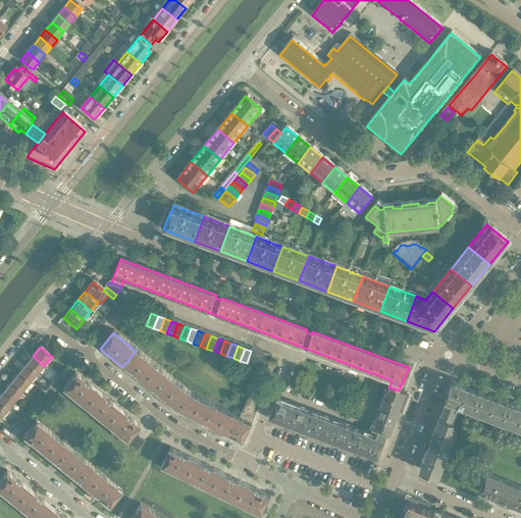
[(136,351),(122,367),(144,384),(157,368),(136,351)]
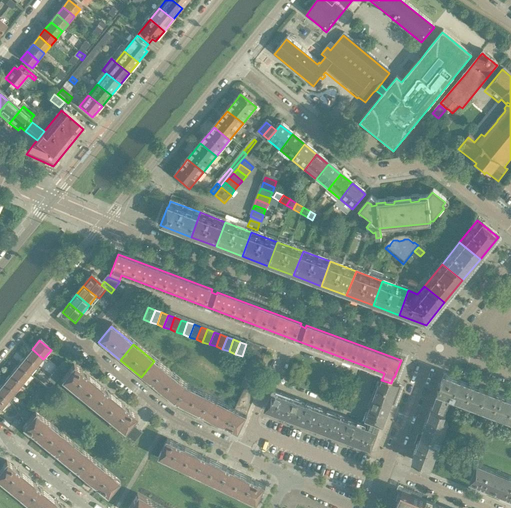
[(253,347),(246,344),(242,356),(249,359),(253,347)]
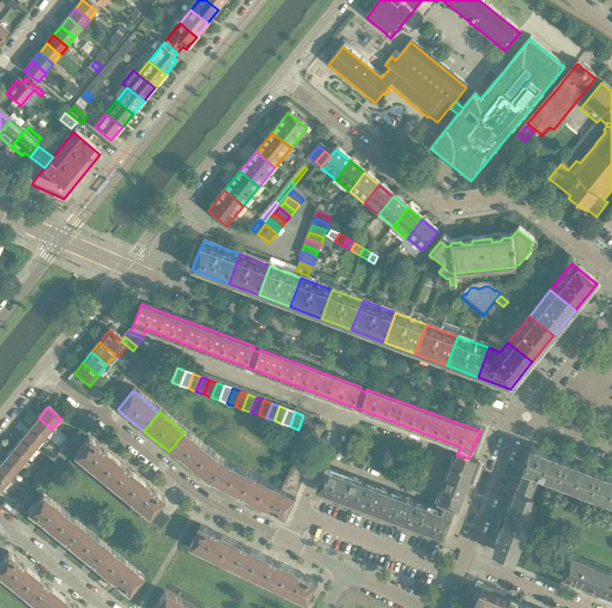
[(311,418),(303,415),(298,430),(306,432),(311,418)]
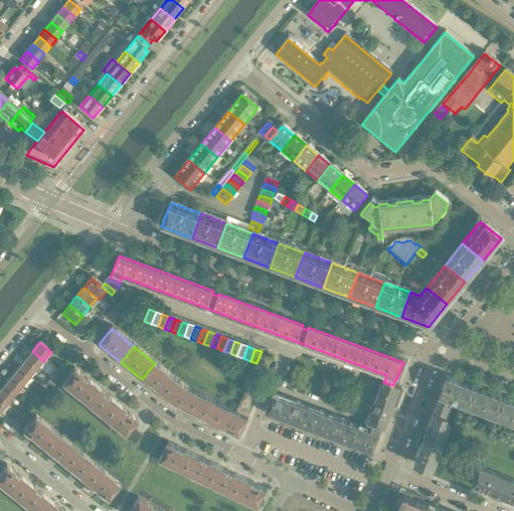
[(32,351),(24,361),(36,371),(43,361),(32,351)]
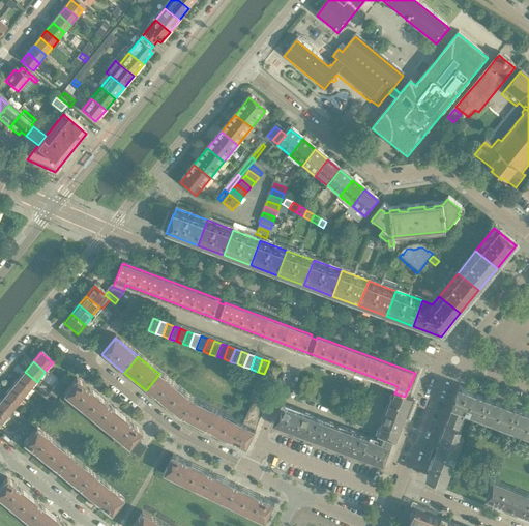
[(275,364),(269,361),(264,374),(271,377),(275,364)]
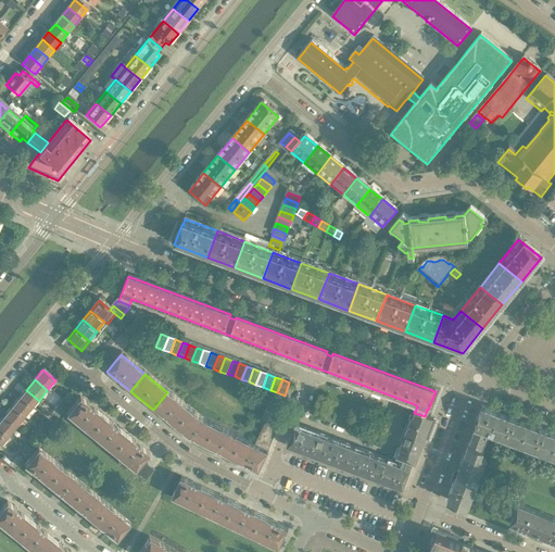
[(26,390),(19,400),(32,410),(39,401),(26,390)]
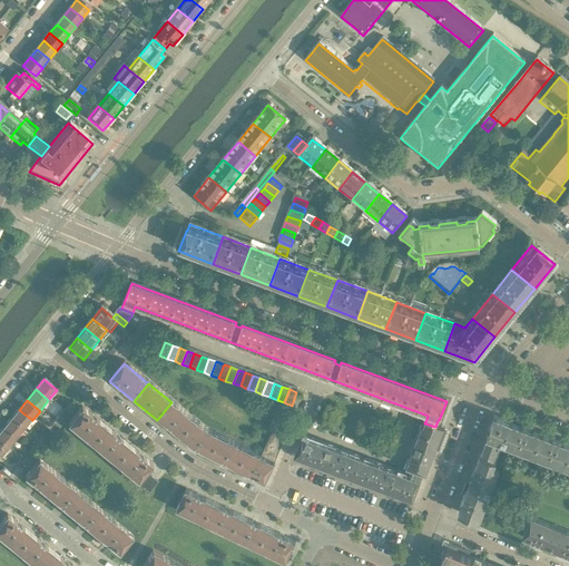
[(195,421),(172,402),(157,420),(180,439),(195,421)]
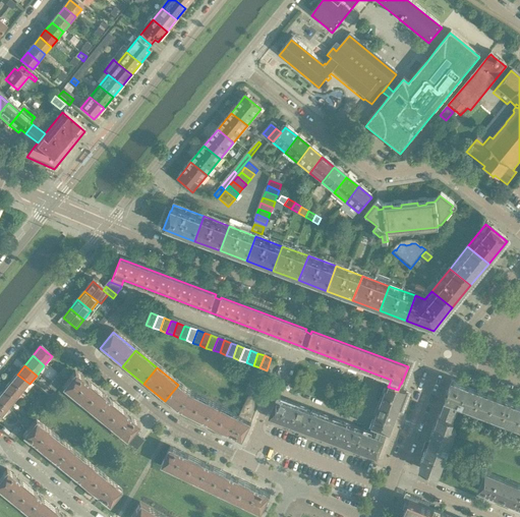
[(247,398),(238,418),(250,424),(261,400),(256,398),(265,376),(253,371),(244,396),(247,398)]
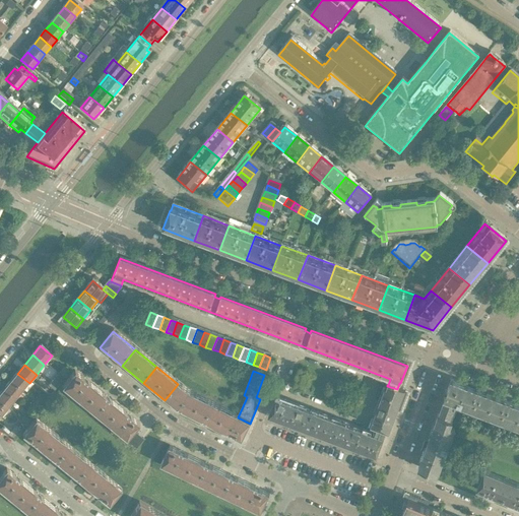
[(58,376),(64,381),(66,378),(61,373),(58,376)]
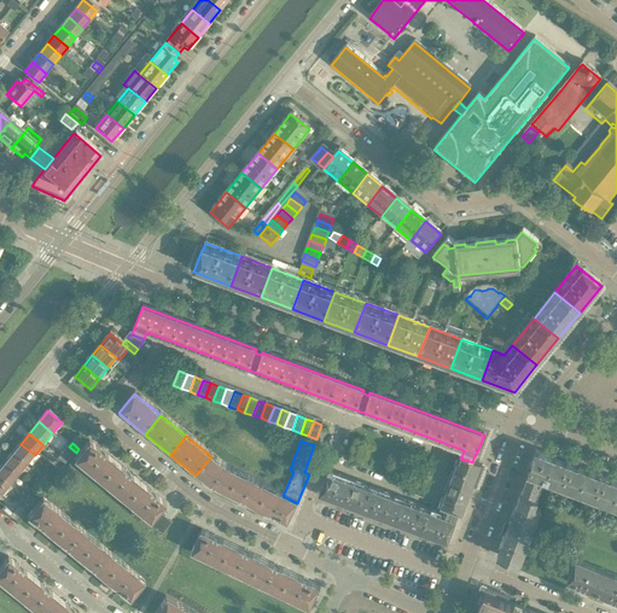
[(87,443),(73,462),(98,484),(114,465),(87,443)]
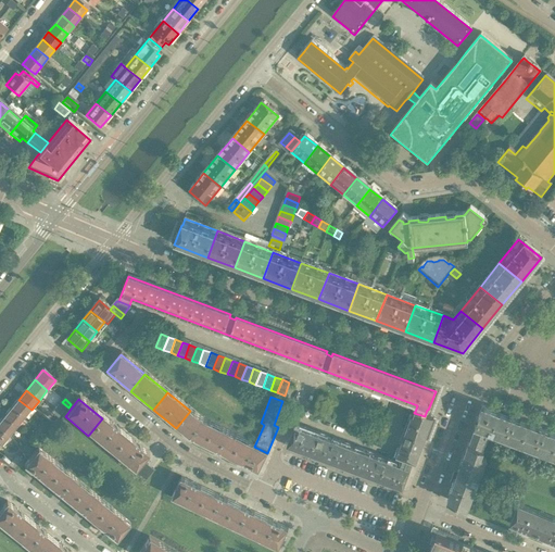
[(19,400),(11,409),(23,419),(32,410),(19,400)]
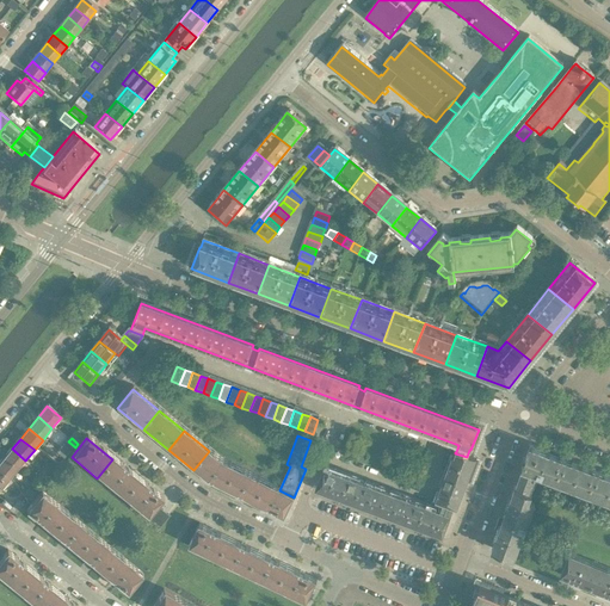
[(12,449),(2,459),(17,471),(25,461),(12,449)]
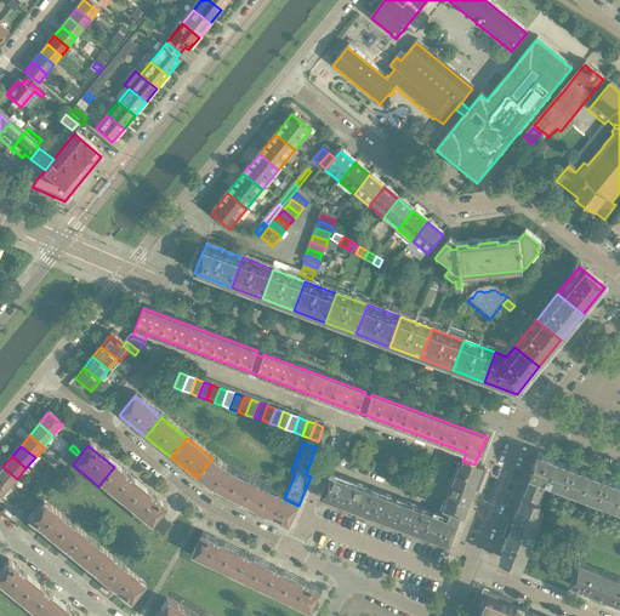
[(63,456),(61,460),(67,466),(70,461),(63,456)]
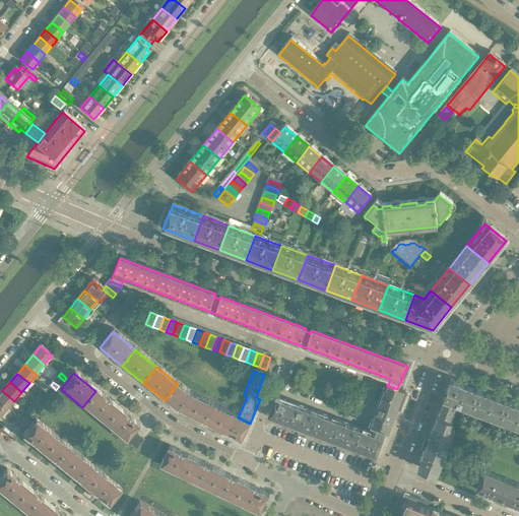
[(454,410),(462,387),(450,382),(443,401),(444,401),(438,416),(450,422),(454,410)]
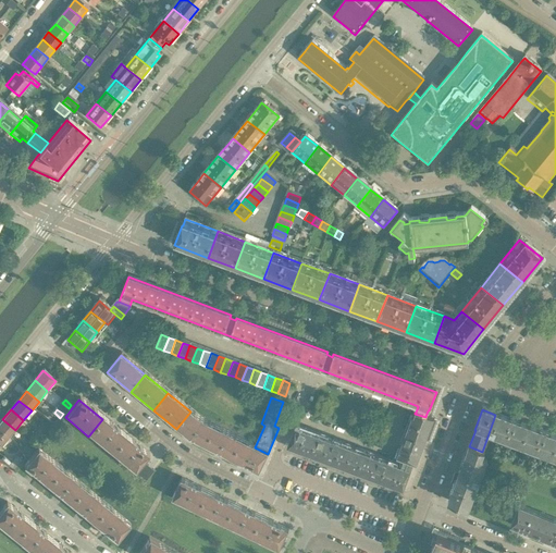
[(200,420),(190,412),(176,429),(189,440),(205,447),(215,428),(200,420)]
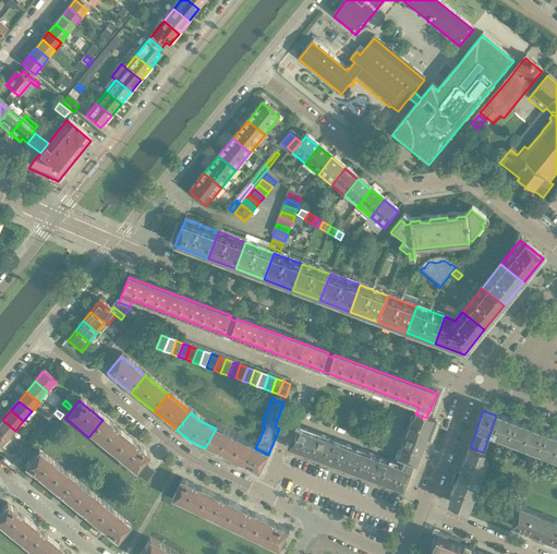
[(60,419),(55,413),(51,417),(58,422),(60,419)]
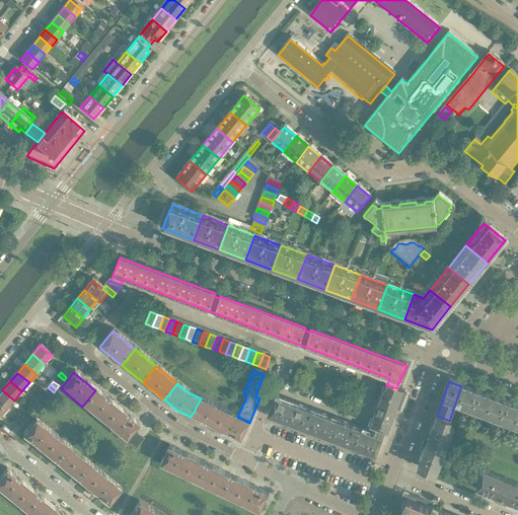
[(396,388),(386,385),(384,390),(383,389),(377,406),(395,413),(403,391),(396,388)]
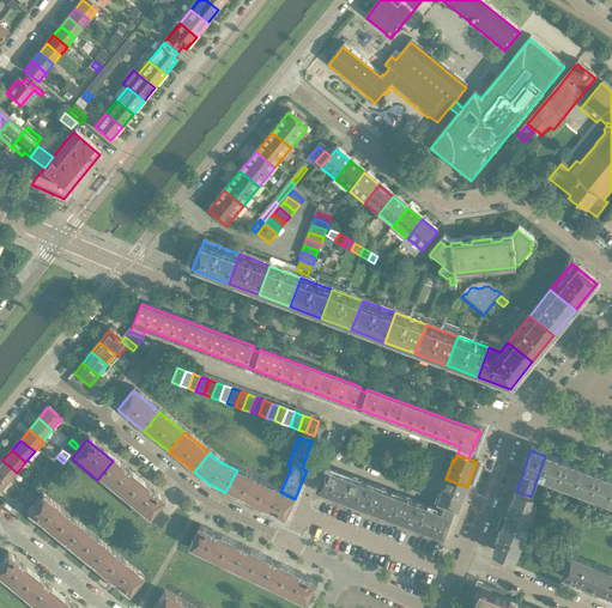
[(571,498),(582,469),(545,456),(535,484),(571,498)]
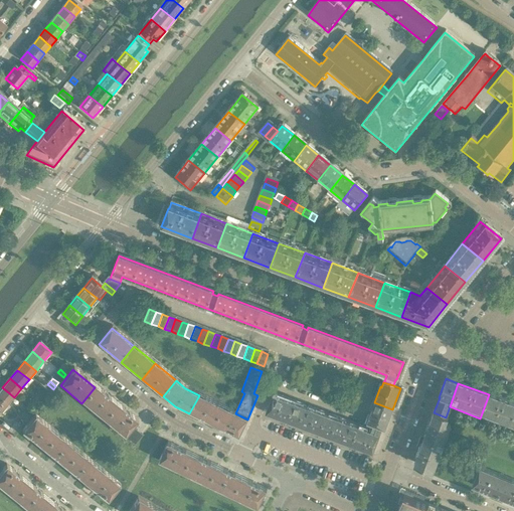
[(2,387),(0,390),(0,400),(7,406),(14,397),(2,387)]
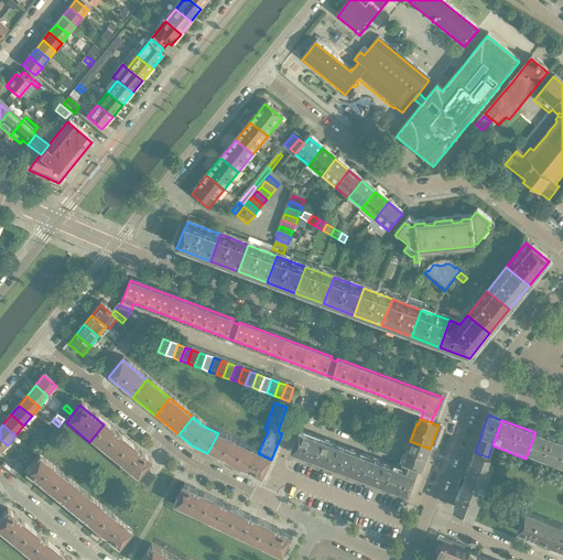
[(127,443),(104,424),(89,442),(112,461),(127,443)]
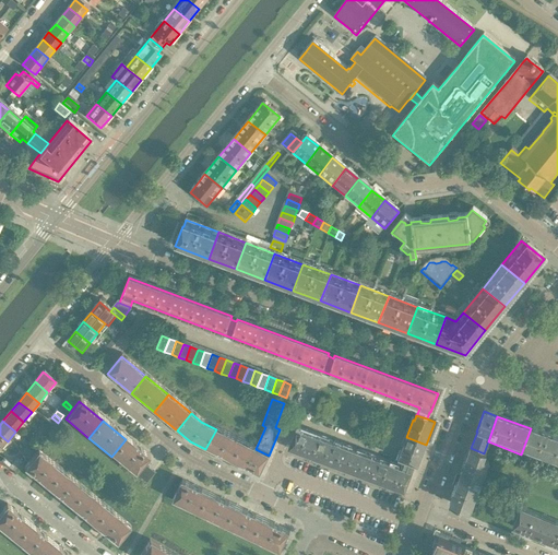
[(557,446),(557,438),(531,428),(521,455),(550,465),(557,446)]
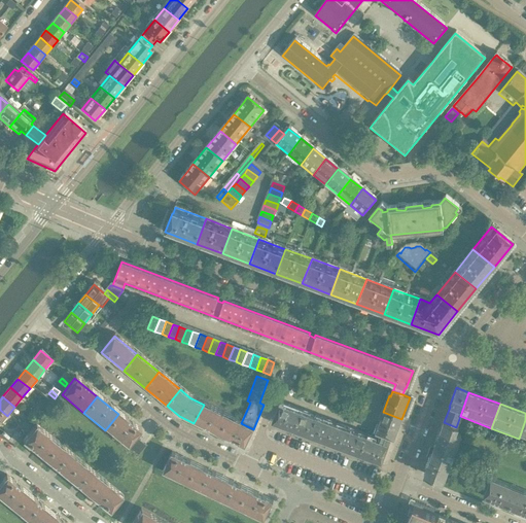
[(39,405),(36,409),(42,414),(45,410),(39,405)]
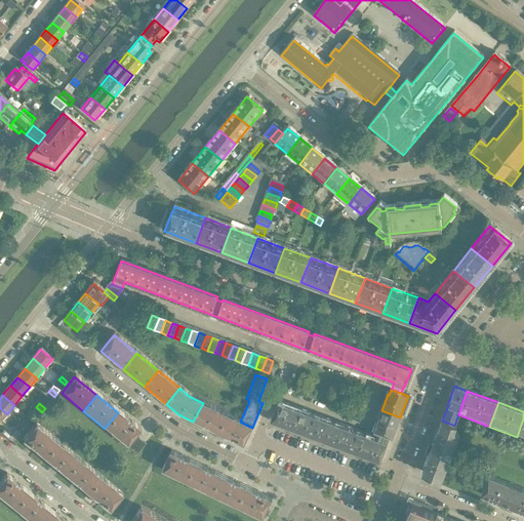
[(228,415),(203,403),(193,422),(218,434),(228,415)]
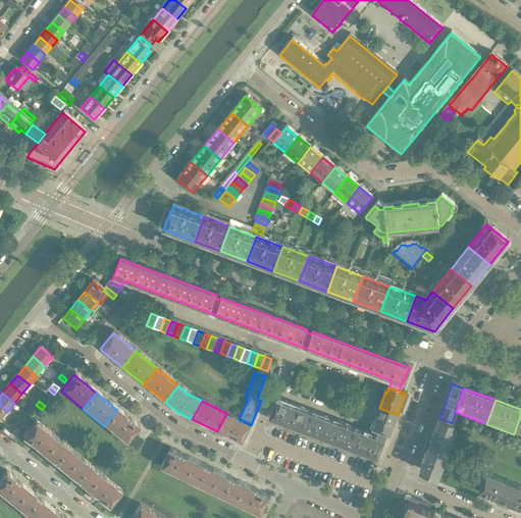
[(298,410),(285,406),(275,402),(268,420),(291,428),(298,410)]
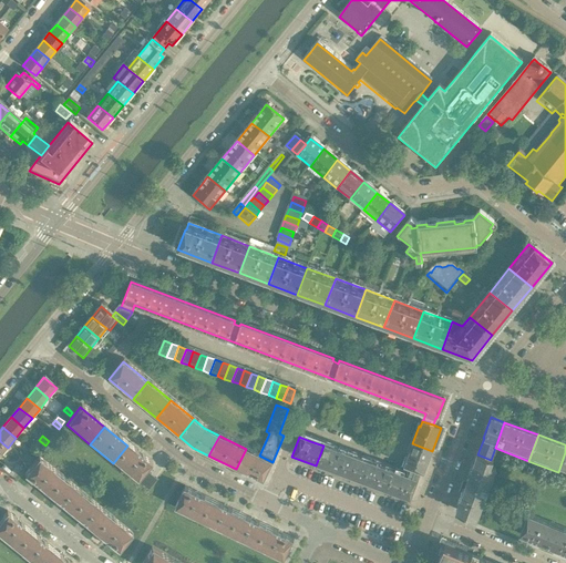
[(45,446),(39,440),(35,443),(42,449),(45,446)]
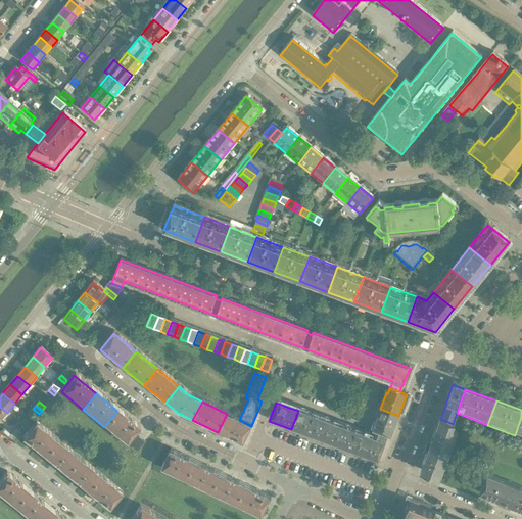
[(398,416),(380,409),(372,431),(381,434),(379,441),(385,443),(387,436),(390,437),(398,416)]
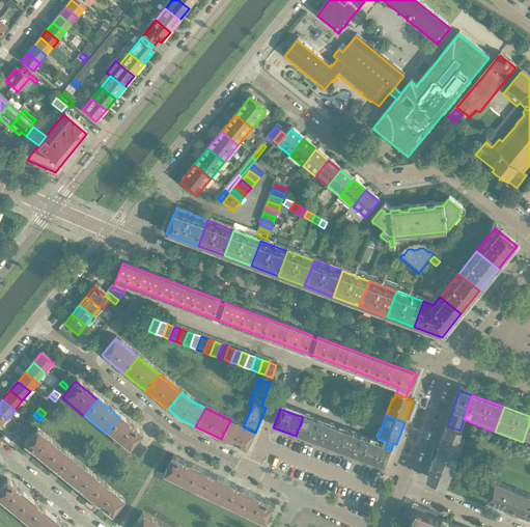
[(141,436),(119,417),(106,434),(128,451),(135,443),(141,436)]
